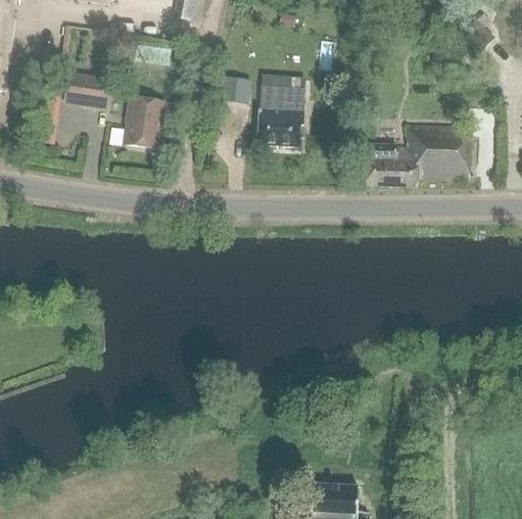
[(184,0),(183,14),(203,16),(204,0),(184,0)]
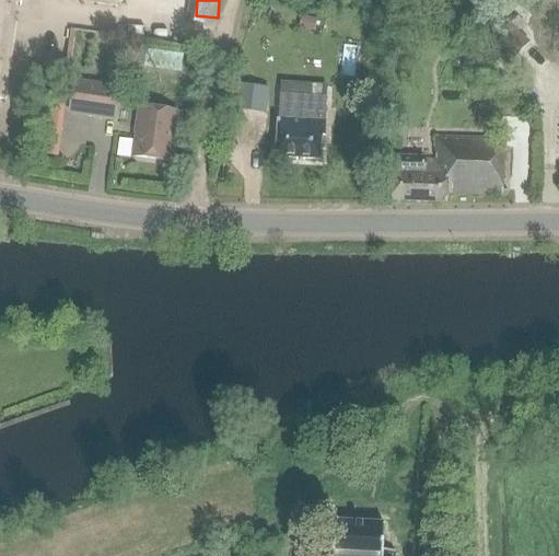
[(510,20),(493,38),(514,56),(531,37),(510,20)]
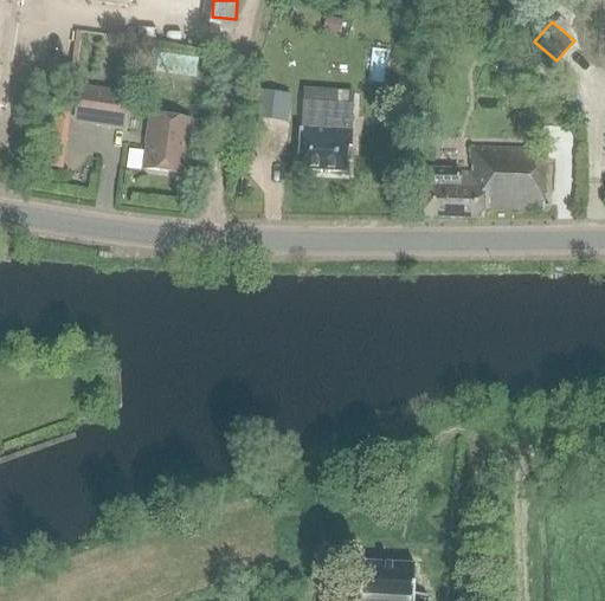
[(220,57),(204,55),(201,73),(218,76),(220,57)]
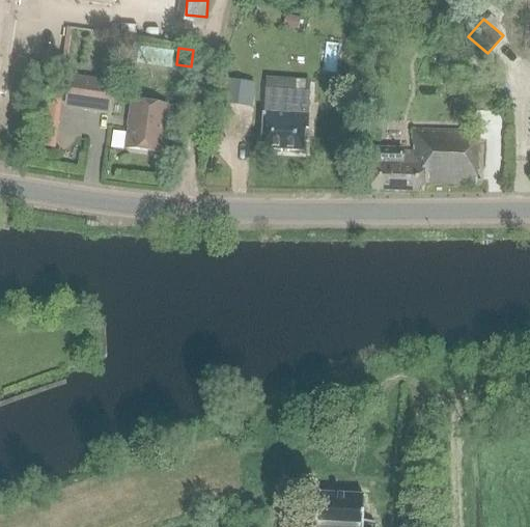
[(109,111),(114,78),(70,72),(64,105),(109,111)]
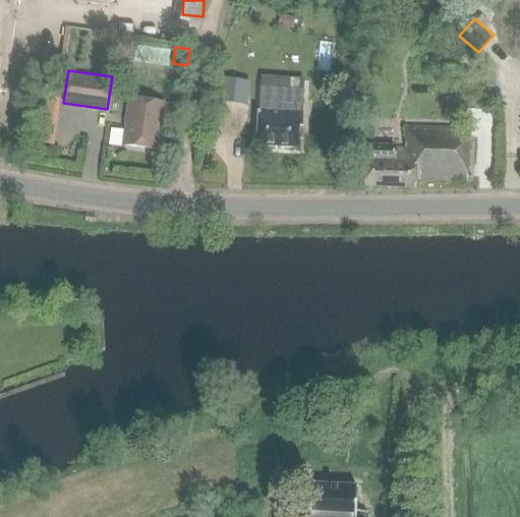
[(261,74),(260,87),(257,106),(256,106),(253,142),(295,146),(297,124),(300,124),(304,77),(261,74)]
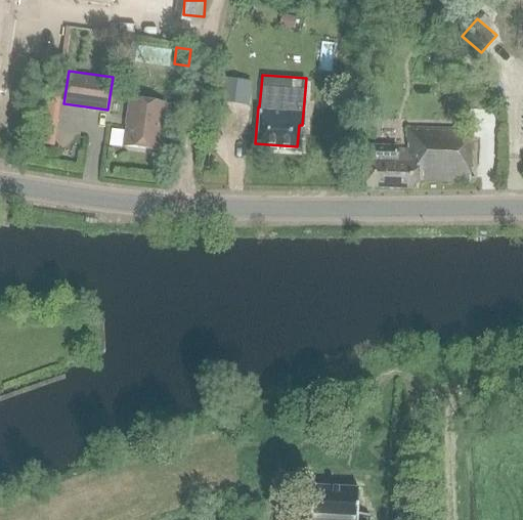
[(233,81),(232,123),(255,124),(257,82),(233,81)]
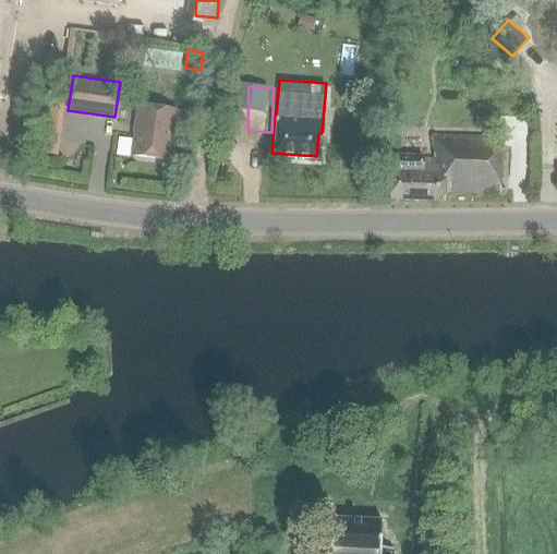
[(166,156),(172,109),(137,104),(134,122),(136,122),(132,152),(166,156)]
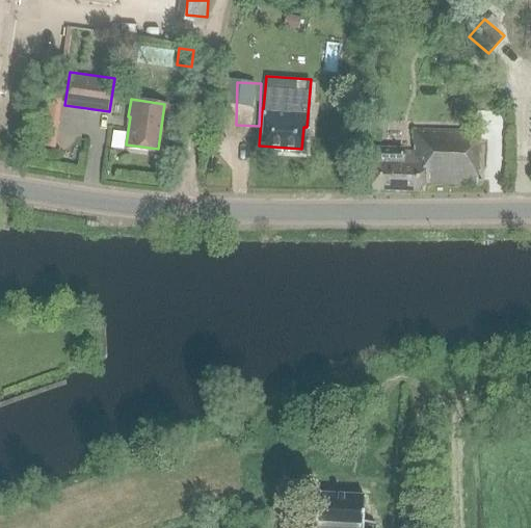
[(476,182),(477,129),(413,127),(412,151),(401,151),(402,140),(372,140),(371,188),(423,189),(423,180),(476,182)]
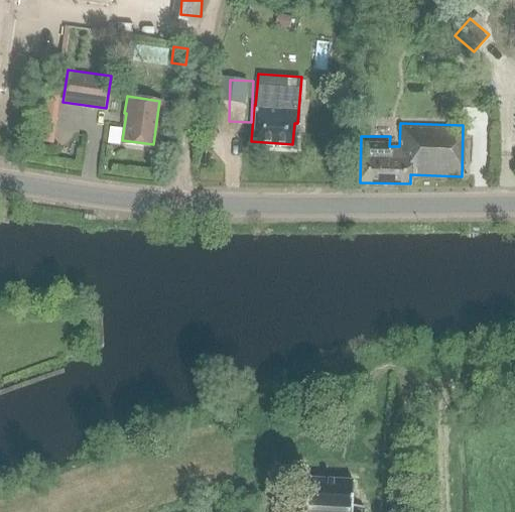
[(273,499),(272,511),(363,511),(364,505),(362,504),(351,504),(352,478),(305,476),(304,501),(273,499)]
